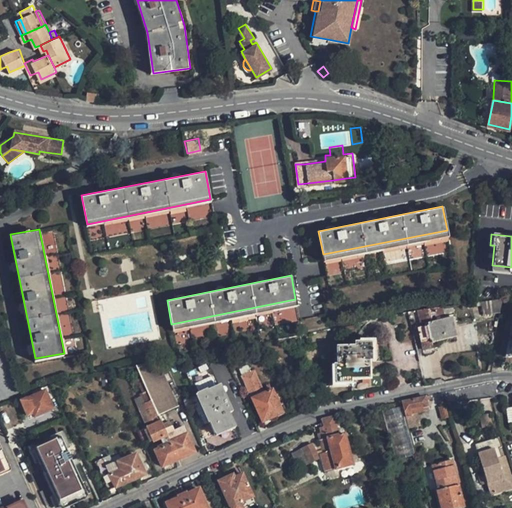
[(499,310),(502,296),(490,298),(492,311),(499,310)]
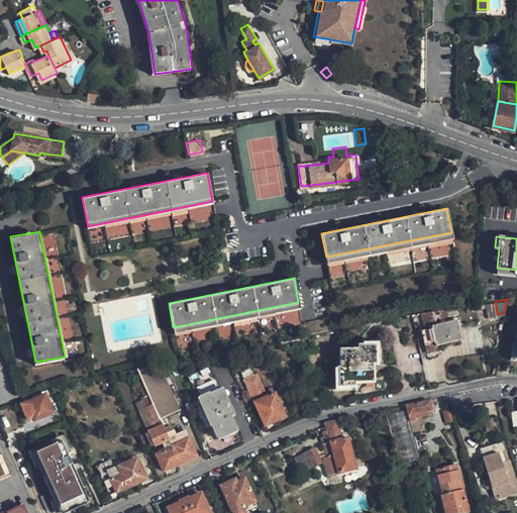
[(425,345),(435,343),(445,341),(461,337),(459,327),(457,317),(448,319),(446,308),(420,311),(423,327),(421,327),(425,345)]
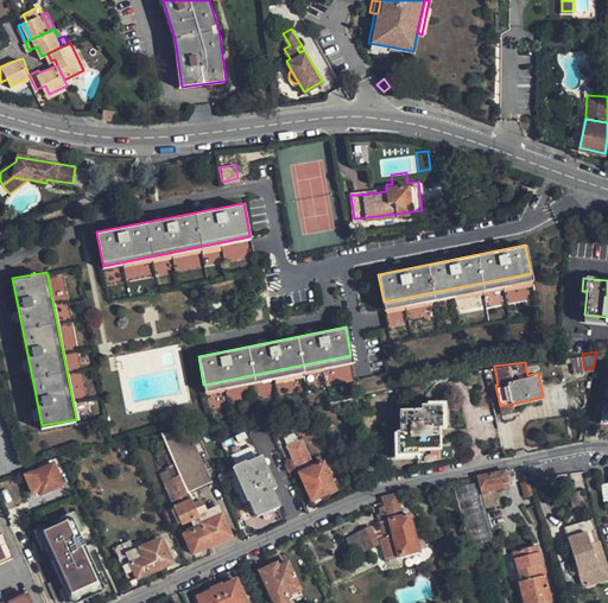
[(419,381),(404,385),(406,394),(422,391),(419,381)]
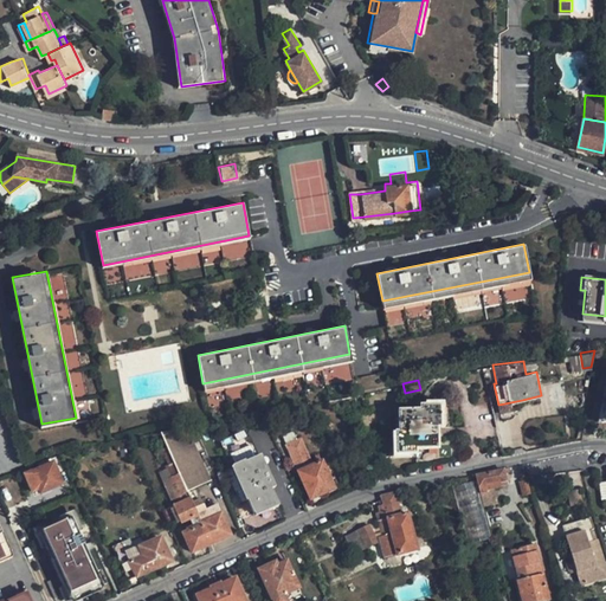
[(439,400),(418,401),(419,406),(398,407),(398,428),(394,428),(395,452),(416,451),(416,445),(437,444),(436,422),(440,421),(439,400)]
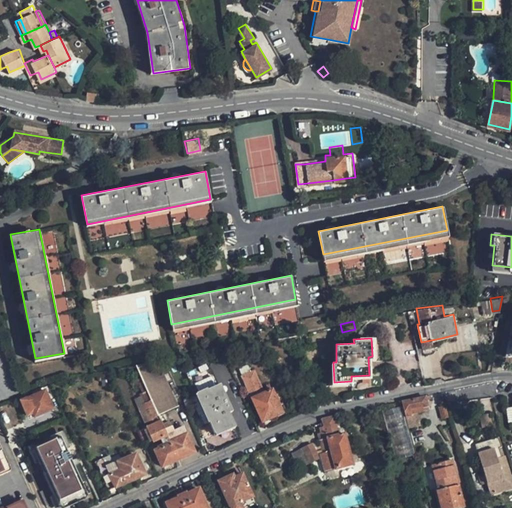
[(137,362),(152,397),(179,456),(195,449),(183,422),(176,425),(173,421),(172,421),(166,408),(173,405),(178,402),(172,389),(164,370),(158,372),(153,359),(137,362)]
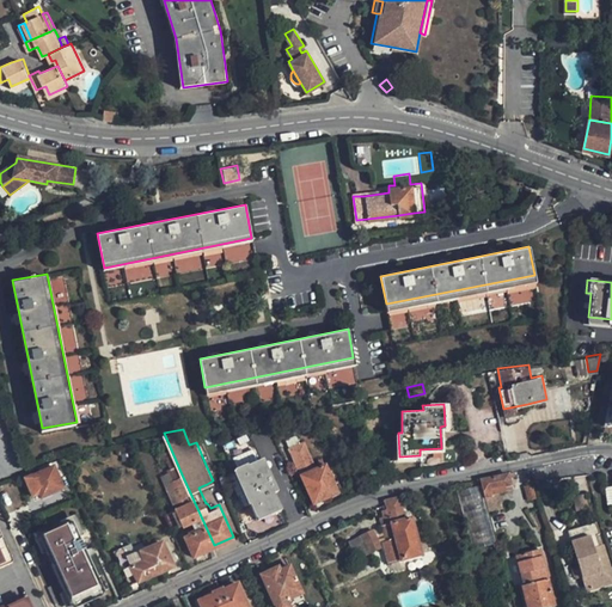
[(256,516),(280,506),(271,489),(275,488),(259,454),(257,457),(245,430),(221,441),(256,516)]
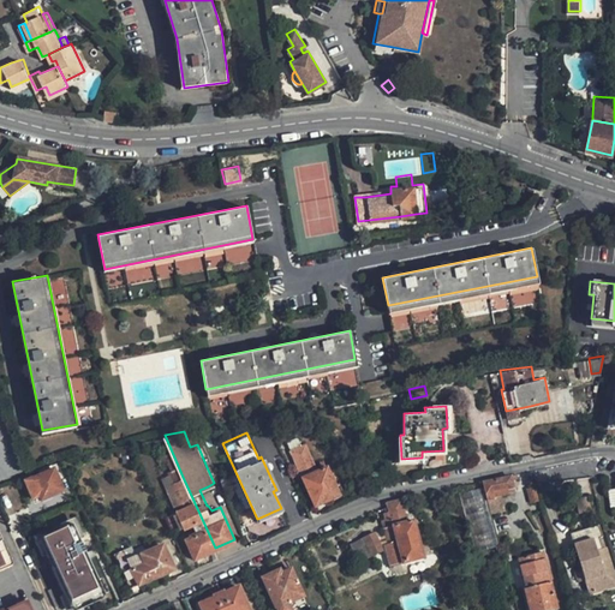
[(315,503),(340,491),(339,490),(335,480),(324,456),(318,459),(321,462),(317,464),(318,467),(315,468),(303,442),(290,448),(315,503)]
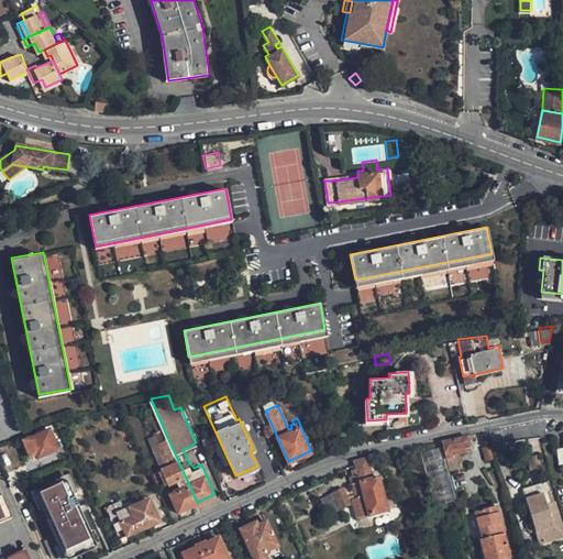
[(35,431),(34,427),(29,428),(26,429),(30,435),(23,438),(26,446),(33,442),(39,455),(58,446),(48,426),(35,431)]
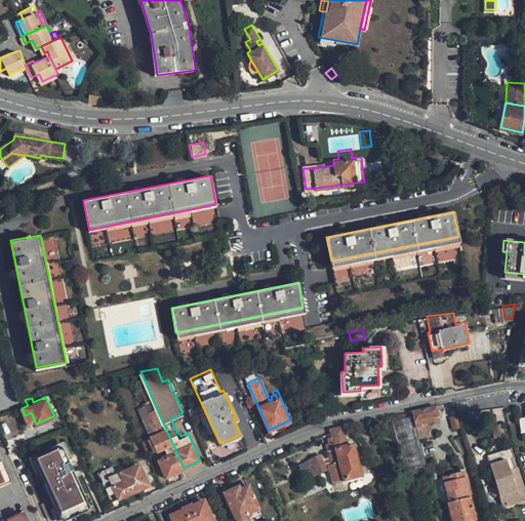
[(439,412),(437,402),(413,406),(414,411),(414,412),(416,417),(417,423),(420,432),(429,430),(427,421),(436,418),(435,413),(439,412)]
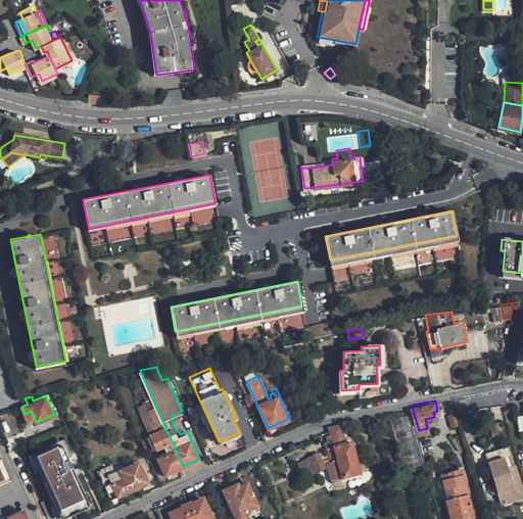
[(155,406),(146,410),(148,413),(146,413),(150,423),(154,421),(157,428),(154,430),(149,432),(141,436),(146,449),(155,444),(156,447),(161,445),(167,442),(171,452),(159,457),(167,473),(183,466),(155,406)]
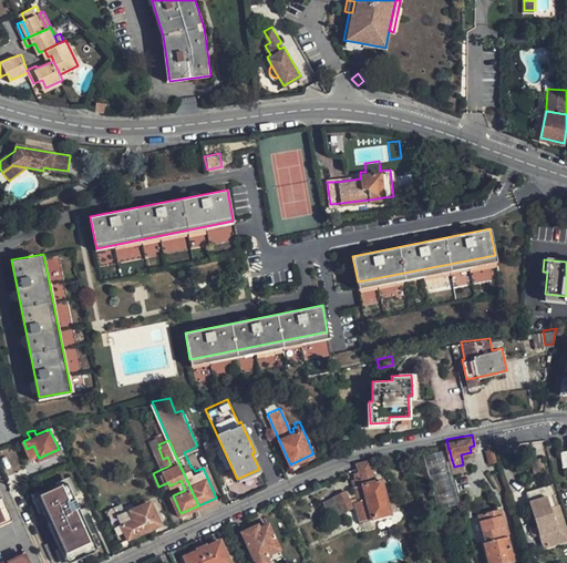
[(425,450),(440,505),(462,500),(454,467),(451,457),(450,451),(447,446),(447,444),(425,450)]
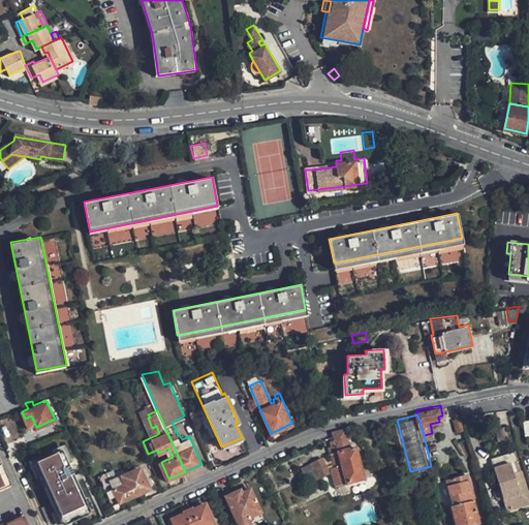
[(460,415),(453,418),(457,429),(463,428),(460,415)]
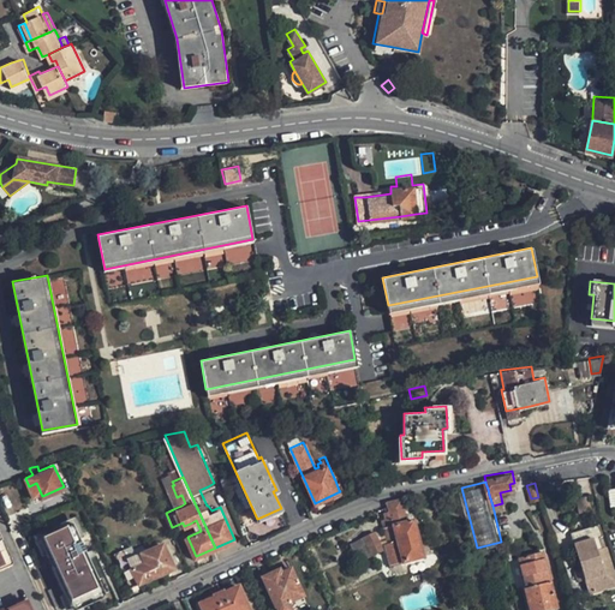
[(592,491),(578,495),(585,533),(599,531),(592,491)]
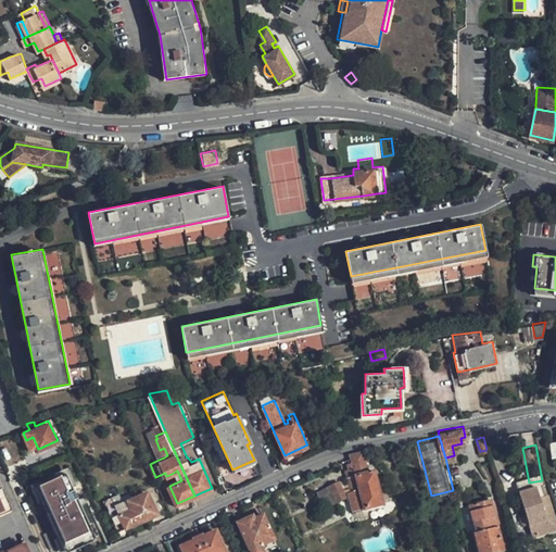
[(344,468),(348,475),(352,490),(350,490),(356,510),(366,506),(386,500),(375,467),(369,468),(364,452),(362,448),(349,451),(350,454),(353,463),(349,464),(349,467),(344,468)]
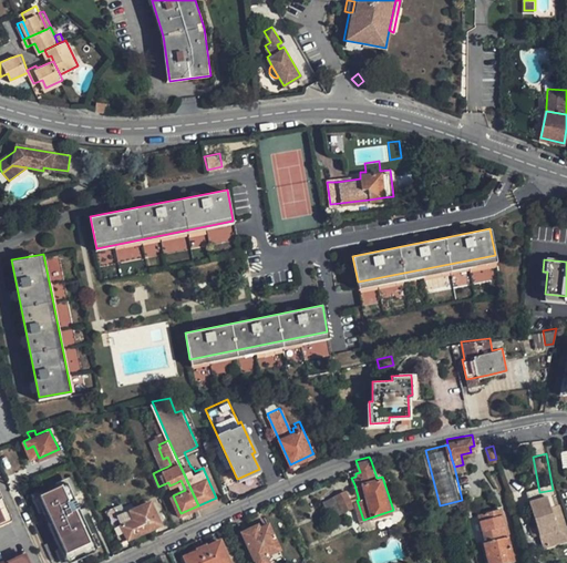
[(382,477),(377,459),(371,461),(377,478),(382,477)]
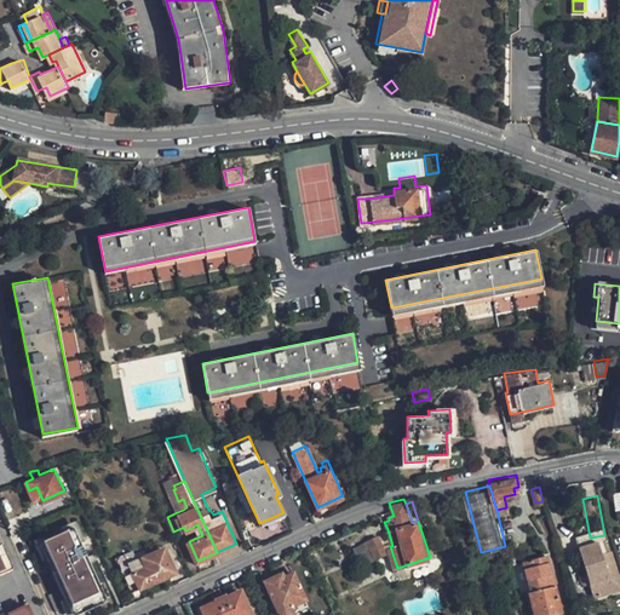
[(78,556),(65,528),(44,540),(72,602),(97,591),(81,555),(78,556)]
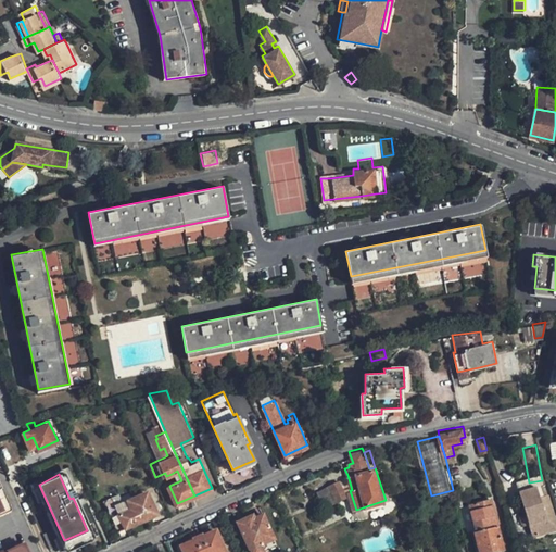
[(328,483),(336,499),(345,494),(338,478),(328,483)]
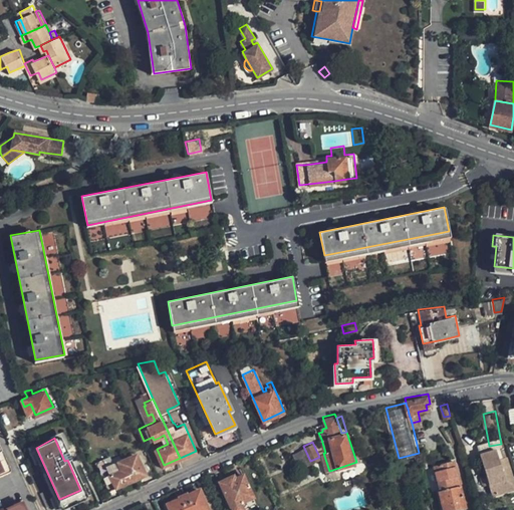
[(303,446),(291,452),(298,466),(310,461),(303,446)]
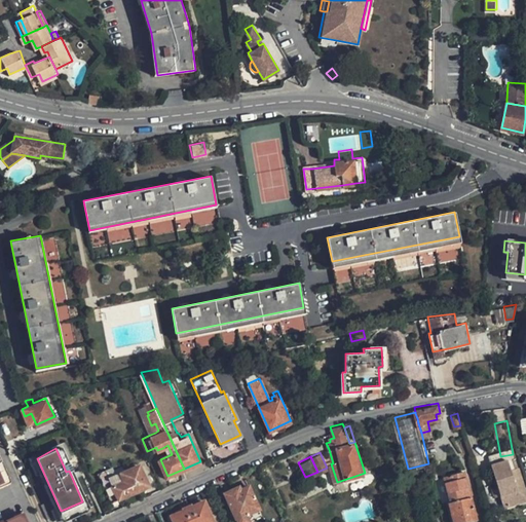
[(500,456),(488,459),(491,471),(493,471),(503,468),(501,459),(500,456)]
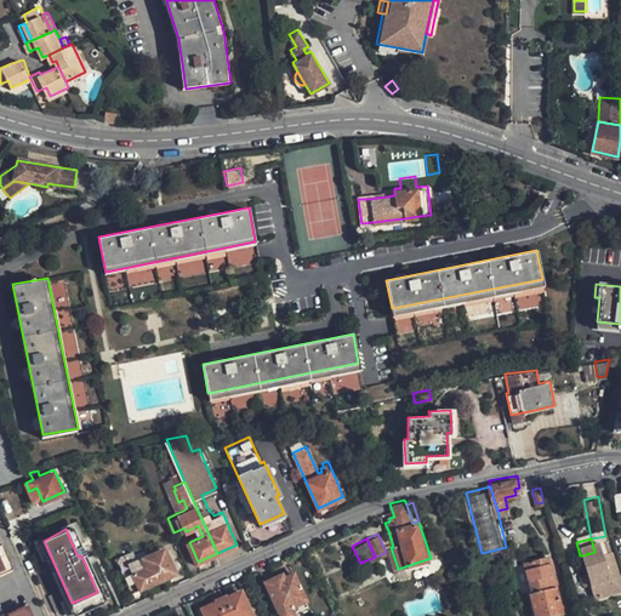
[(592,542),(594,552),(608,548),(605,539),(592,542)]
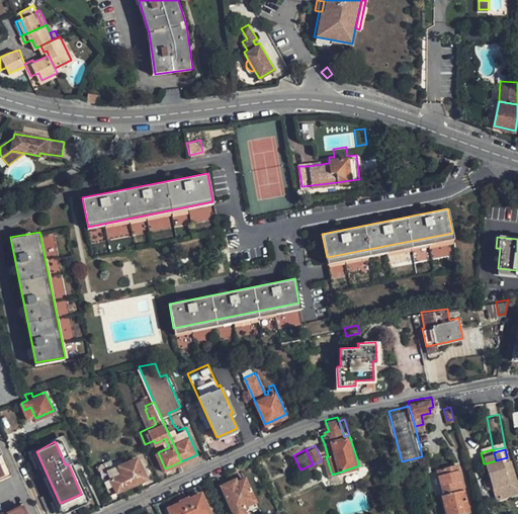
[(137,456),(118,464),(120,469),(117,472),(118,475),(111,479),(106,480),(112,493),(116,491),(147,477),(137,456)]
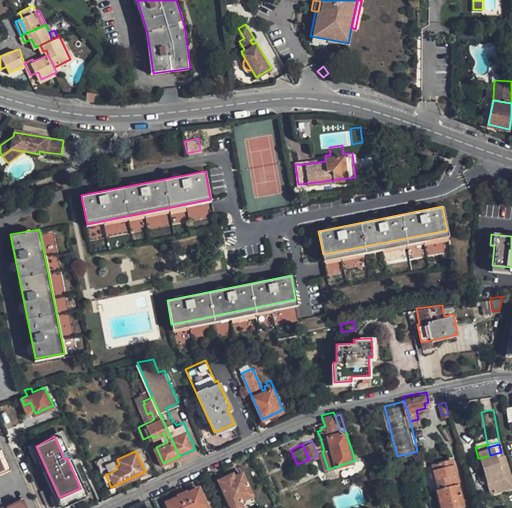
[(507,461),(504,452),(501,452),(490,455),(480,458),(484,469),(499,464),(507,461)]
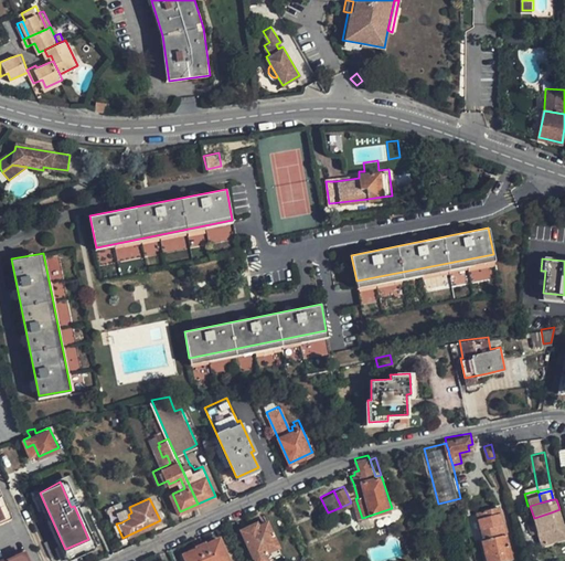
[(512,554),(505,531),(504,532),(493,535),(492,531),(503,528),(505,528),(500,503),(478,507),(484,538),(481,538),(487,560),(512,554)]
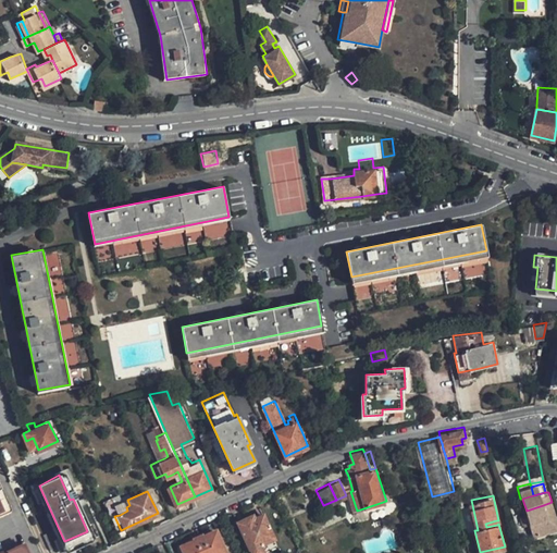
[(533,535),(555,528),(551,515),(556,513),(552,502),(543,505),(527,511),(524,511),(533,535)]
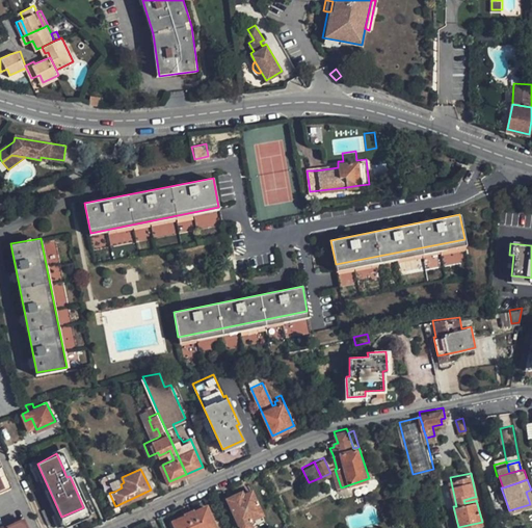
[(263,513),(251,490),(249,485),(242,490),(228,496),(241,527),(246,527),(251,526),(265,520),(263,513)]
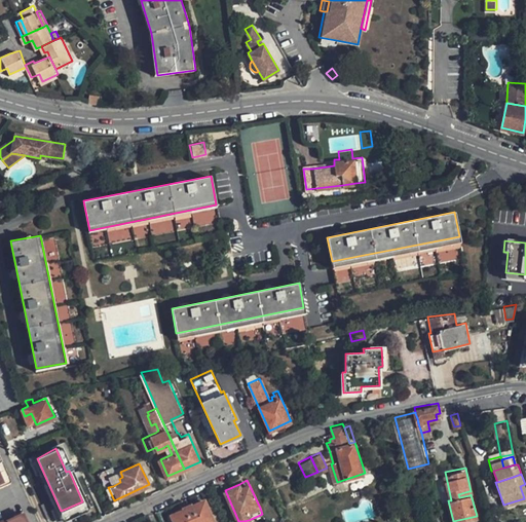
[(211,521),(214,520),(204,498),(192,505),(191,502),(184,506),(185,508),(172,514),(175,521),(211,521)]
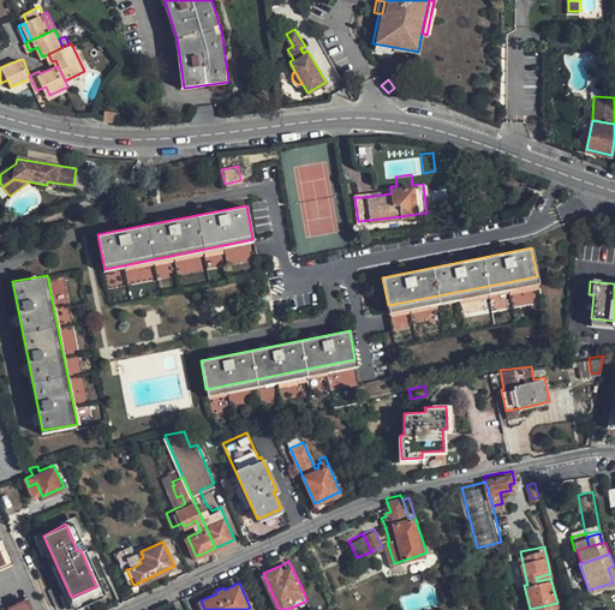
[(34,609),(28,597),(0,608),(0,609),(34,609)]
